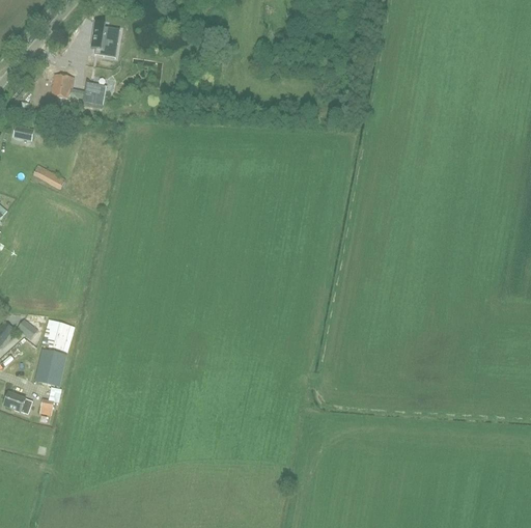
[(91,47),(114,50),(116,42),(113,40),(115,27),(105,26),(106,22),(94,20),(91,47)]
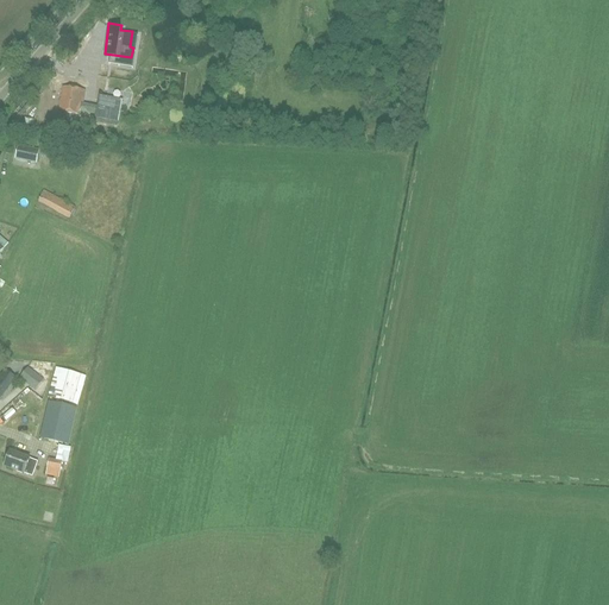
[(98,104),(82,101),(85,87),(62,83),(57,108),(80,112),(80,111),(96,113),(95,117),(119,120),(123,98),(99,94),(98,104)]
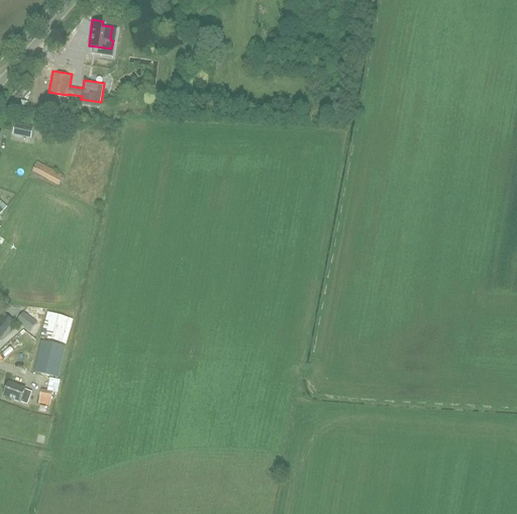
[(13,132),(16,132),(31,136),(33,127),(18,123),(15,123),(13,132)]
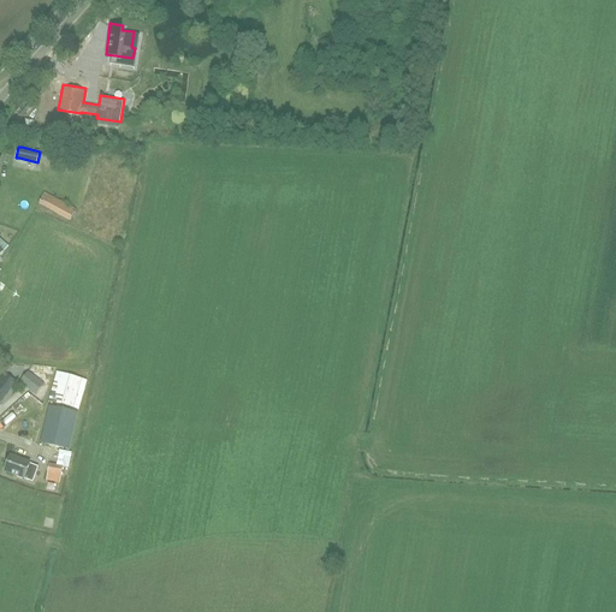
[(70,218),(76,207),(45,190),(37,201),(70,218)]
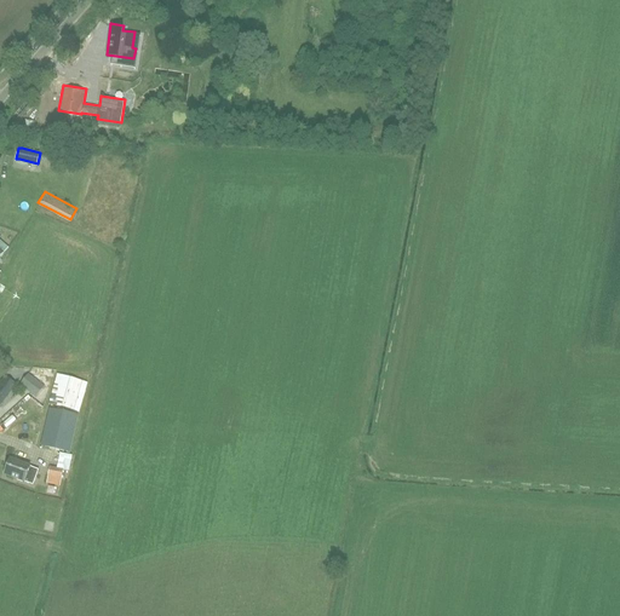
[(36,395),(44,384),(28,372),(19,383),(36,395)]
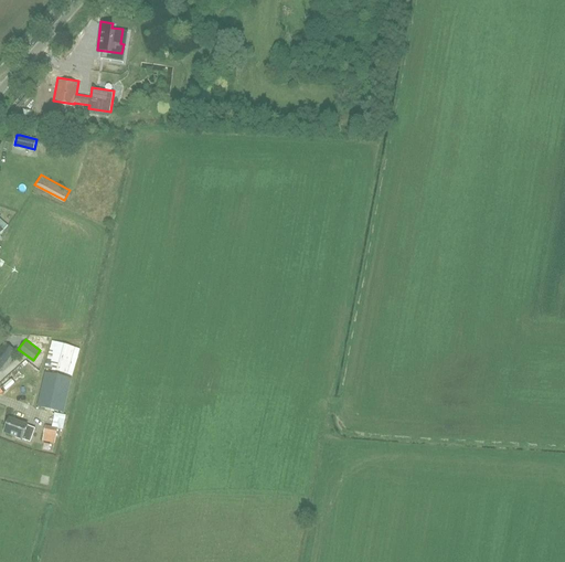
[(72,374),(80,348),(52,339),(44,367),(72,374)]
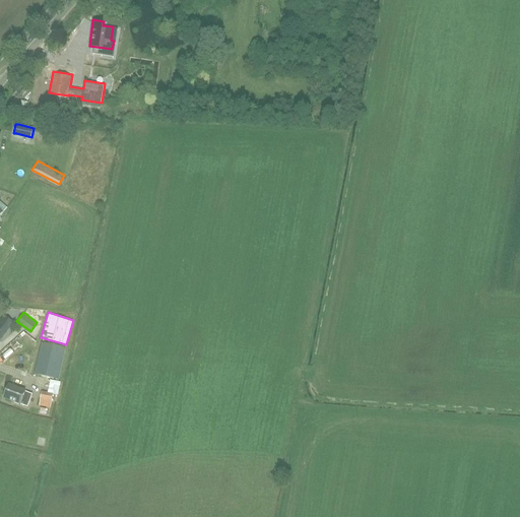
[(0,336),(12,321),(4,314),(0,319),(0,336)]
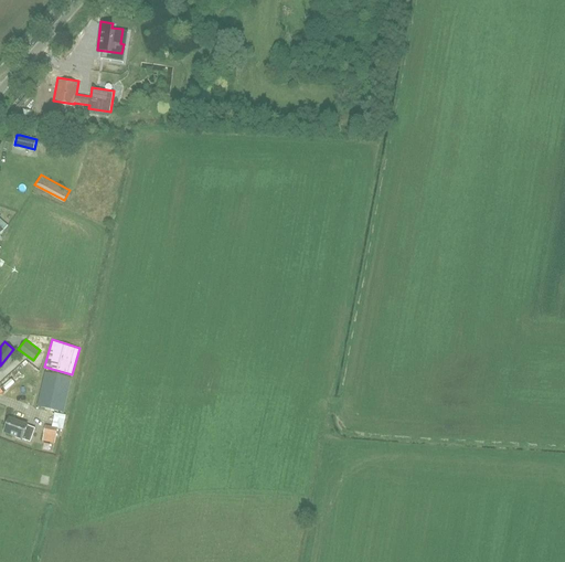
[(71,378),(45,371),(36,404),(63,411),(71,378)]
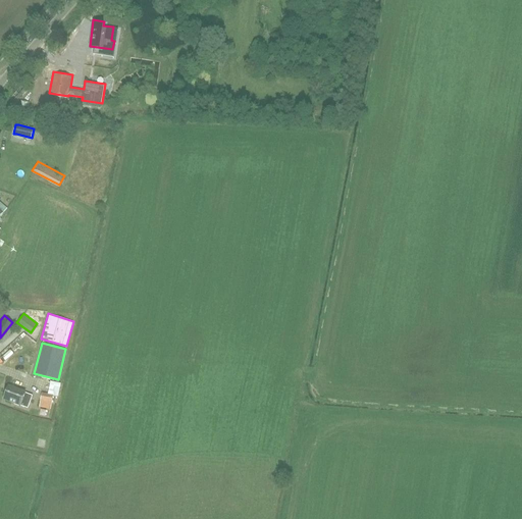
[(42,393),(41,401),(51,403),(53,394),(58,395),(60,381),(50,379),(48,394),(42,393)]
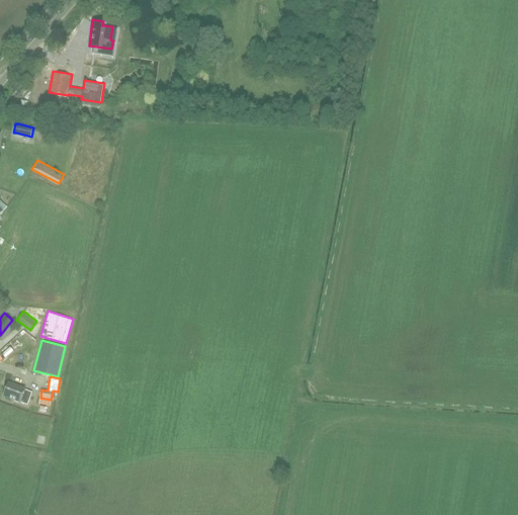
[(20,402),(20,401),(27,404),(32,392),(25,389),(8,381),(3,395),(20,402)]
